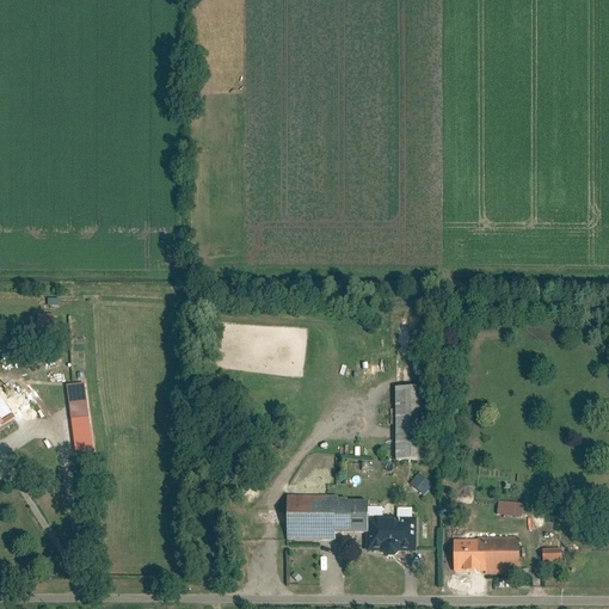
[(35,320),(35,336),(53,336),(54,321),(35,320)]
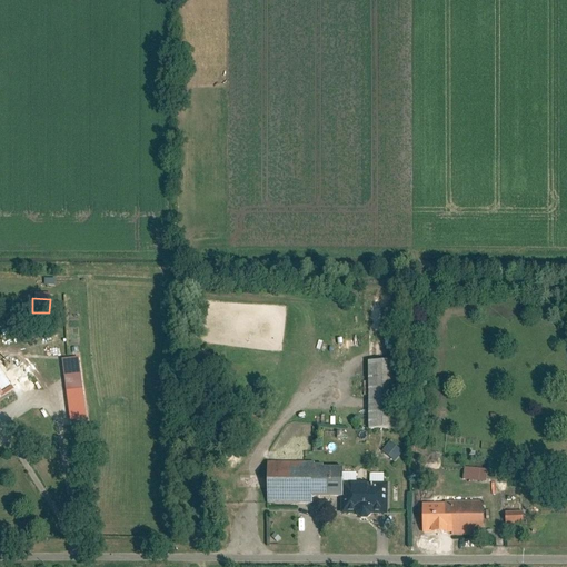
[(11,352),(0,358),(0,406),(31,388),(11,352)]
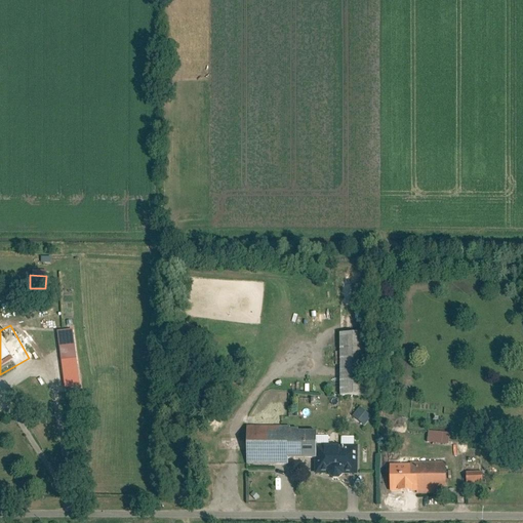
[(61,359),(76,357),(71,328),(55,330),(61,359)]
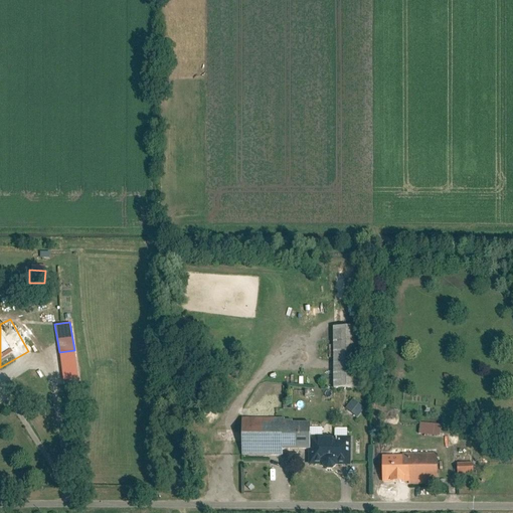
[(359,323),(333,323),(333,384),(359,384),(359,323)]
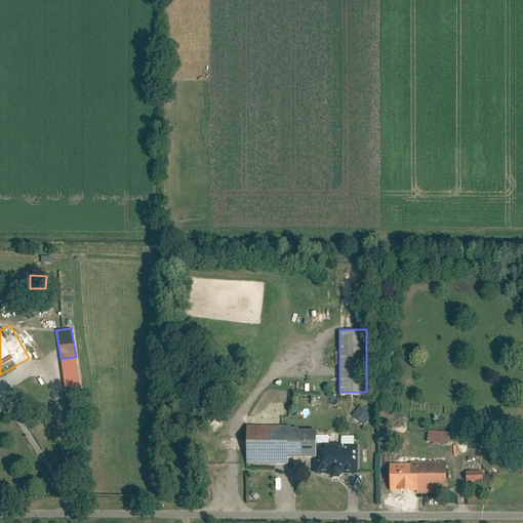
[(371,415),(360,405),(352,413),(363,424),(371,415)]
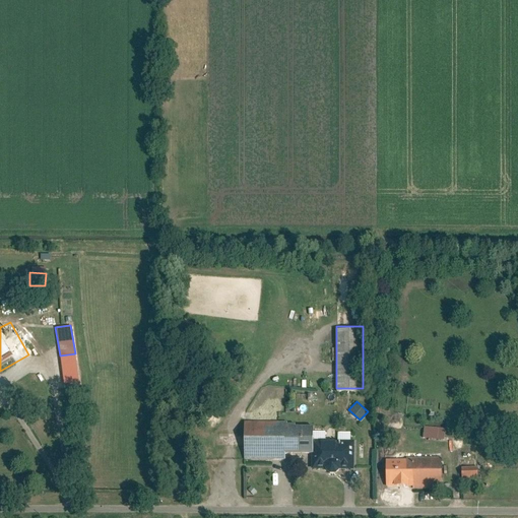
[(315,438),(315,424),(297,424),(297,422),(246,421),(245,458),(288,458),(288,453),(315,453),(315,438)]
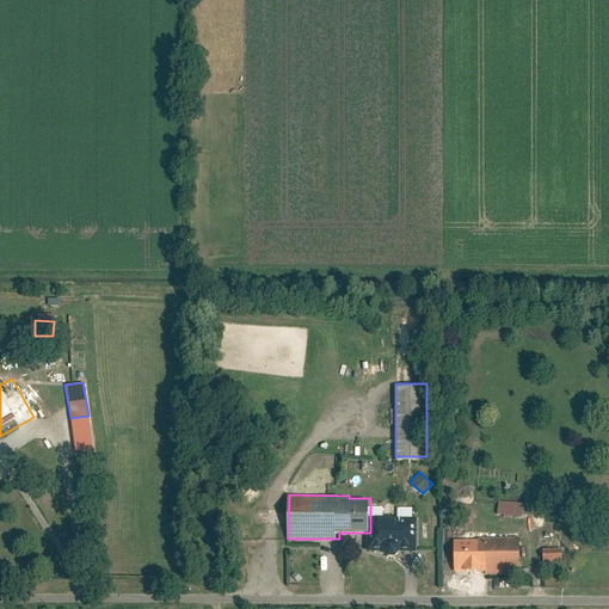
[(526,503),(502,499),(499,515),(524,518),(526,503)]
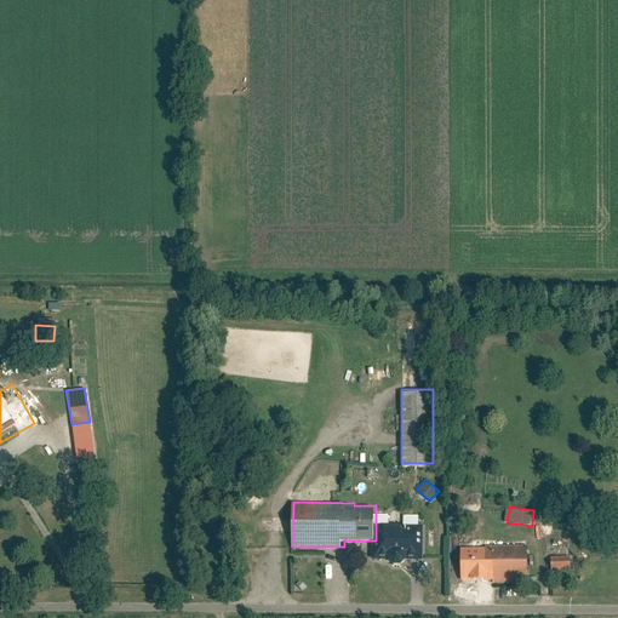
[(376,556),(422,558),(422,524),(376,522),(376,541),(376,556)]
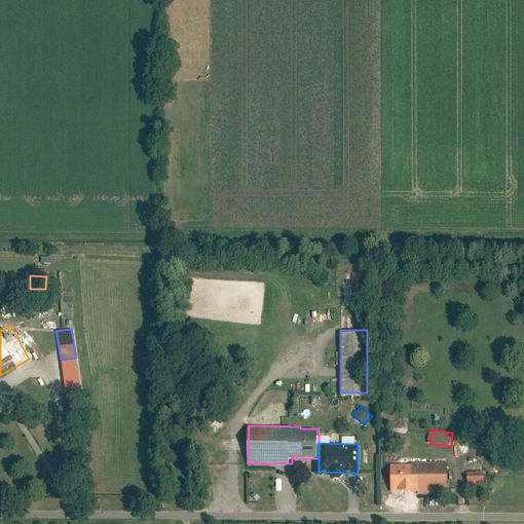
[(443,462),(388,462),(388,489),(443,489),(443,462)]
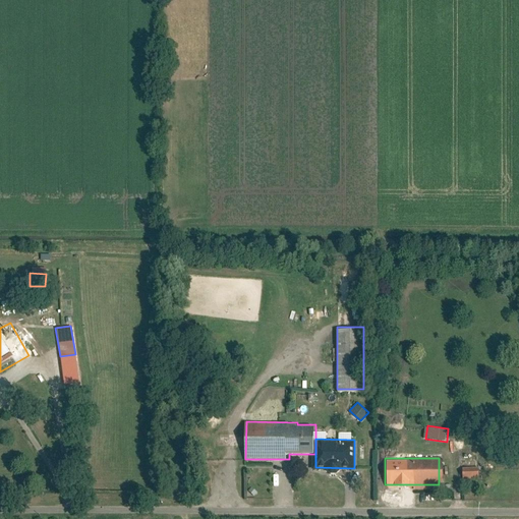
[(480,467),(463,468),(464,477),(481,477),(480,467)]
